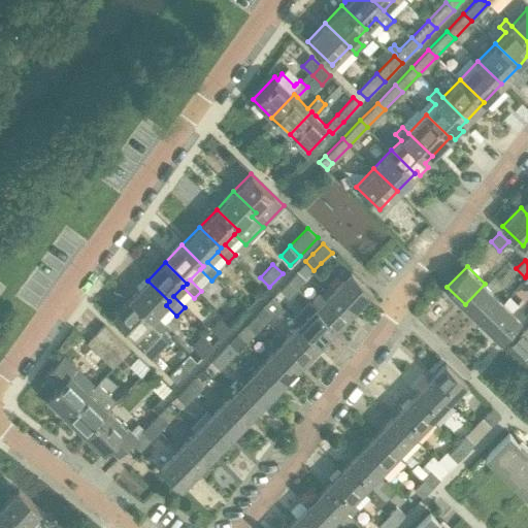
[(333,289),(354,309),(372,291),(352,270),(351,271),(347,267),(338,275),(342,279),(333,289)]
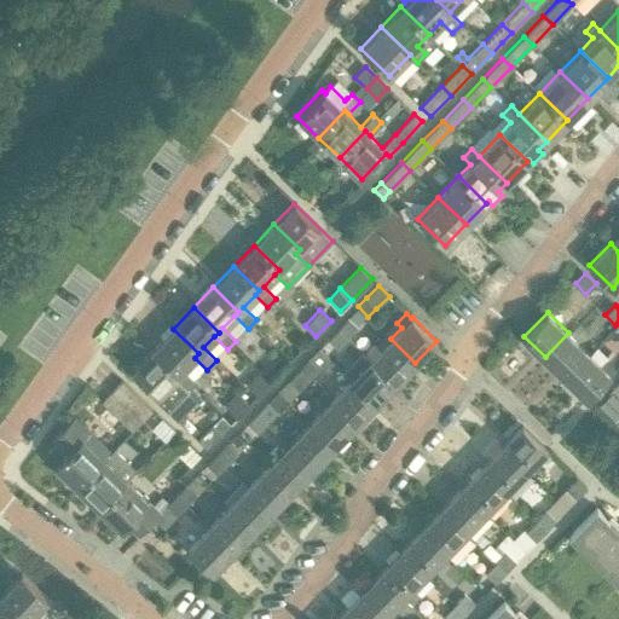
[(339,328),(348,337),(359,328),(348,317),(339,328)]
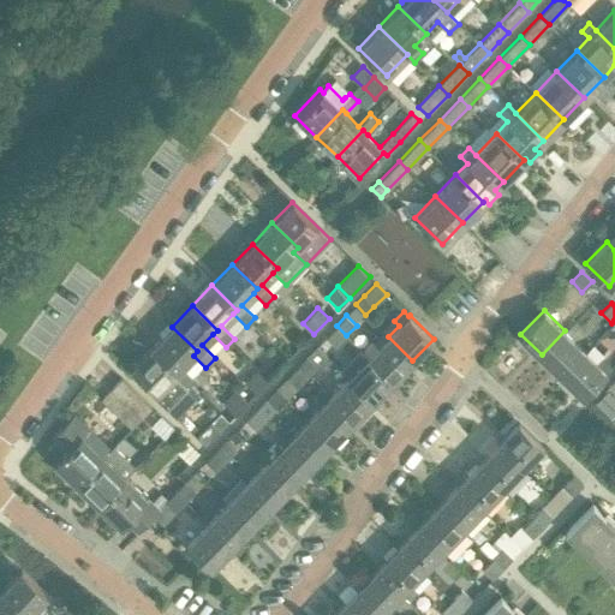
[(326,336),(336,346),(346,335),(336,326),(326,336)]
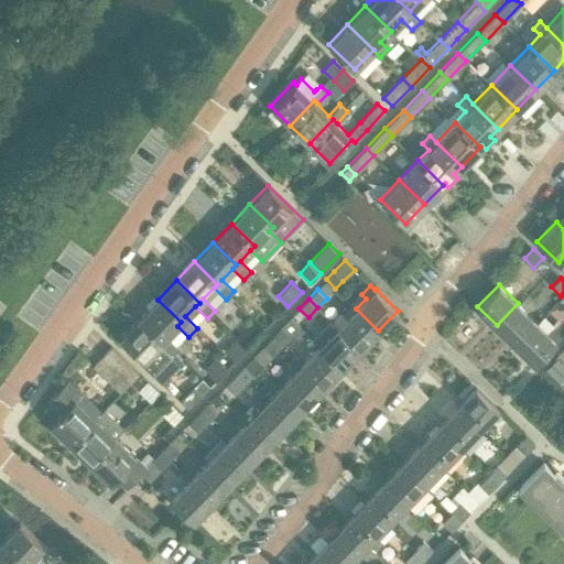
[(158,300),(139,318),(162,340),(159,345),(170,356),(177,348),(166,337),(177,326),(181,322),(158,300)]
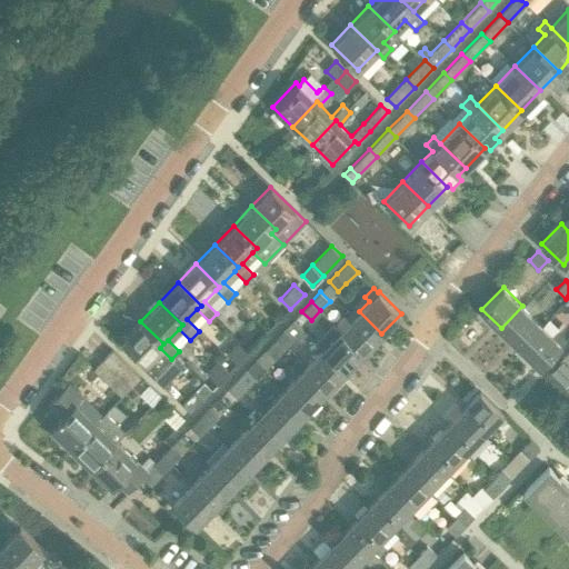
[(522,306),(501,328),(520,346),(541,325),(522,306)]
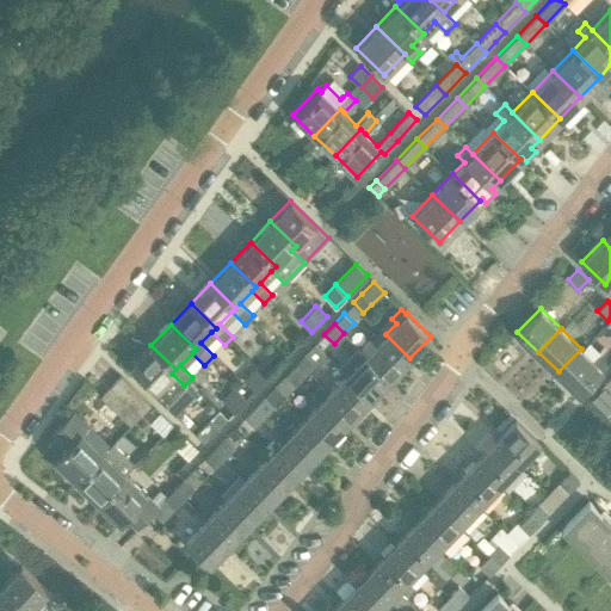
[(365,355),(390,378),(409,358),(386,334),(381,329),(371,339),(377,344),(365,355)]
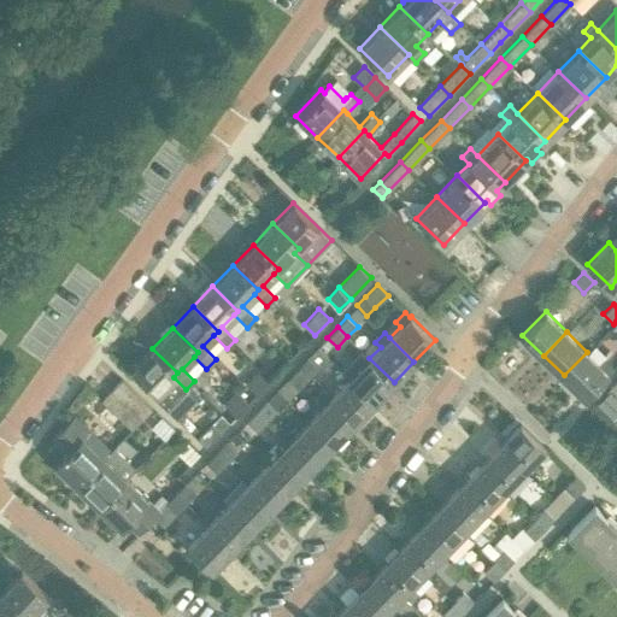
[(307,378),(317,368),(327,369),(333,363),(317,347),(297,369),(307,378)]
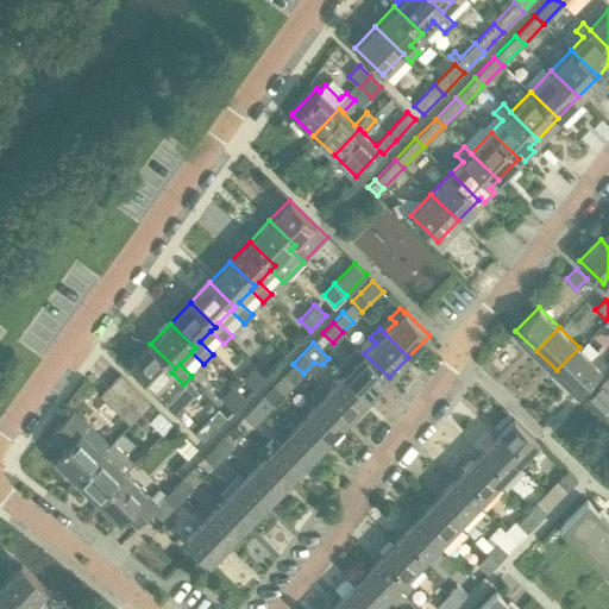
[(142,376),(138,378),(165,405),(183,384),(171,372),(175,368),(150,344),(130,364),(142,376)]
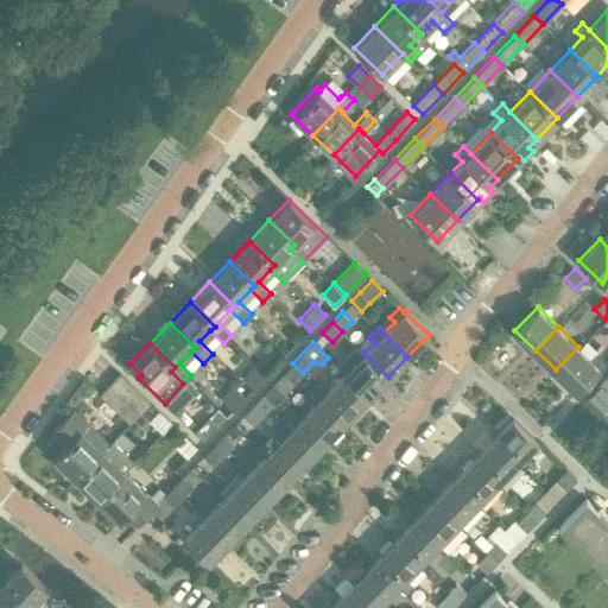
[(344,374),(368,397),(388,377),(363,353),(355,344),(336,366),(344,374)]
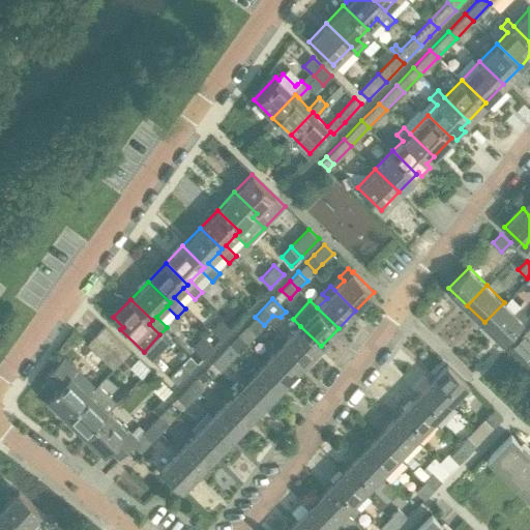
[(504,302),(484,322),(503,341),(523,320),(525,318),(518,311),(516,313),(504,302)]
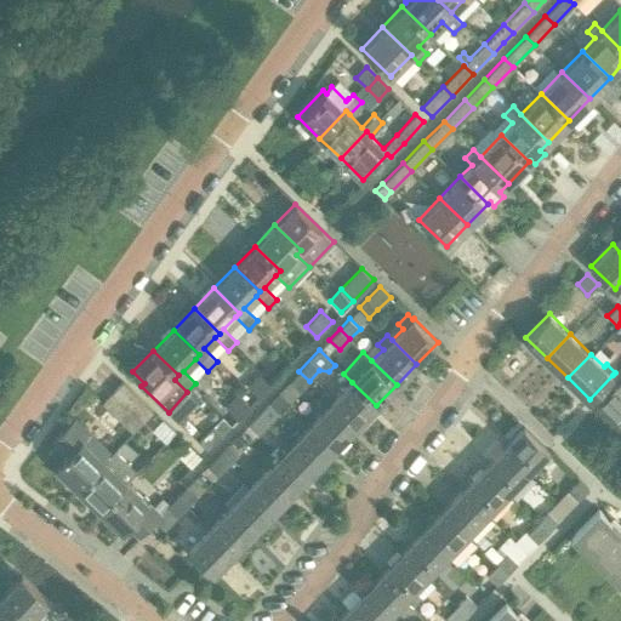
[(289,381),(298,392),(309,381),(298,371),(289,381)]
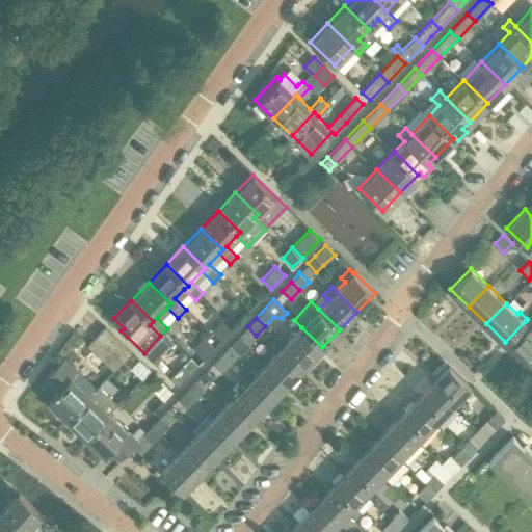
[(212,330),(222,340),(232,329),(222,320),(212,330)]
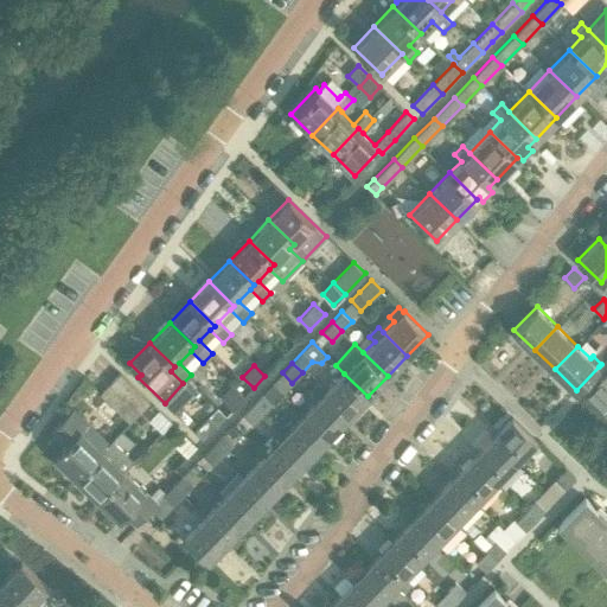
[(109,384),(140,414),(149,403),(120,374),(109,384)]
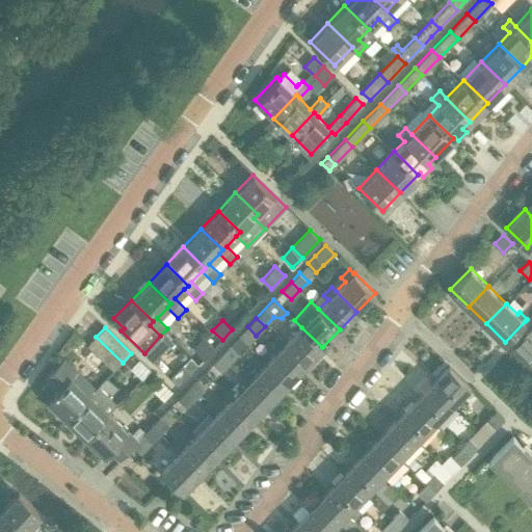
[(284,345),(304,366),(322,347),(301,327),(284,345)]
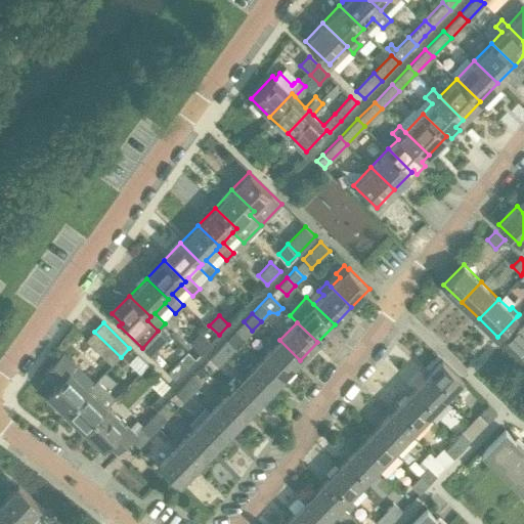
[(86,340),(112,365),(121,357),(94,332),(86,340)]
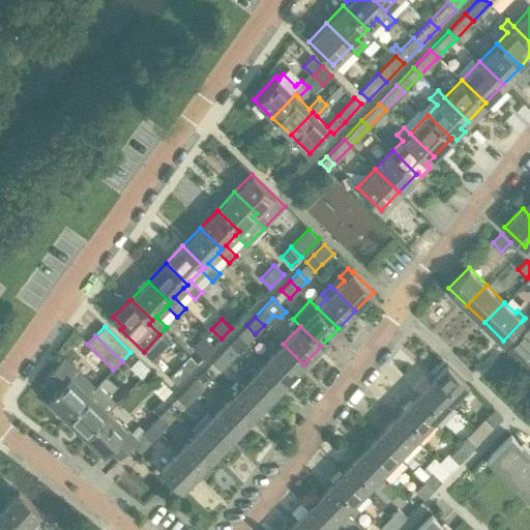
[(529,342),(524,336),(512,347),(524,358),(529,352),(529,342)]
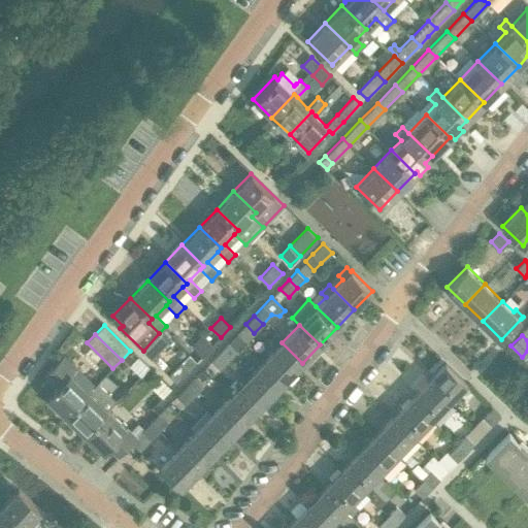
[(193,347),(202,356),(212,345),(202,336),(193,347)]
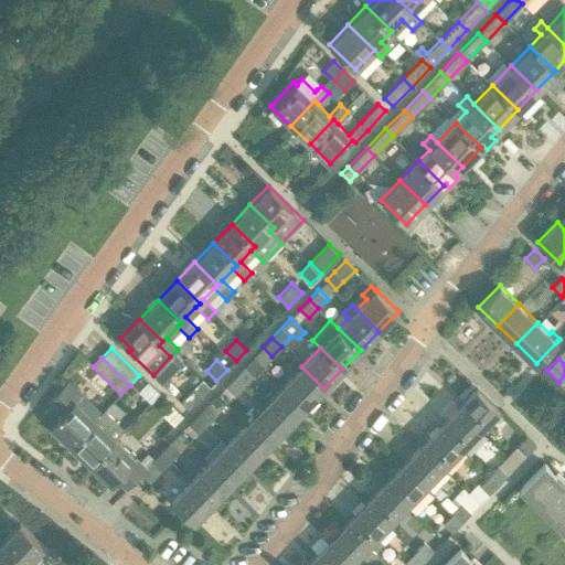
[(234,375),(244,385),(253,375),(244,366),(234,375)]
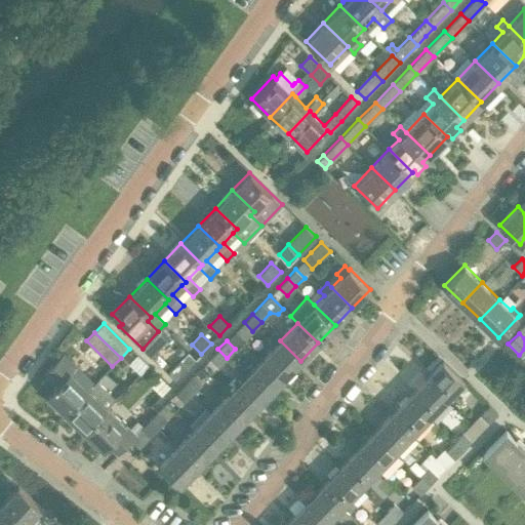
[(263,358),(283,378),(300,361),(280,340),(263,358)]
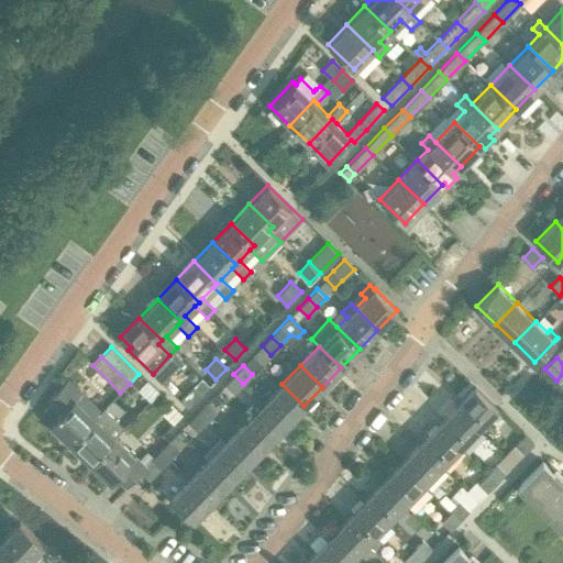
[(224,384),(234,393),(243,384),(233,374),(224,384)]
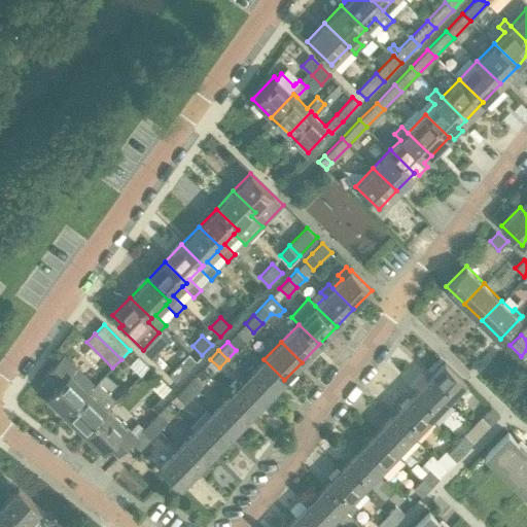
[(188,354),(168,374),(176,382),(196,361),(188,354)]
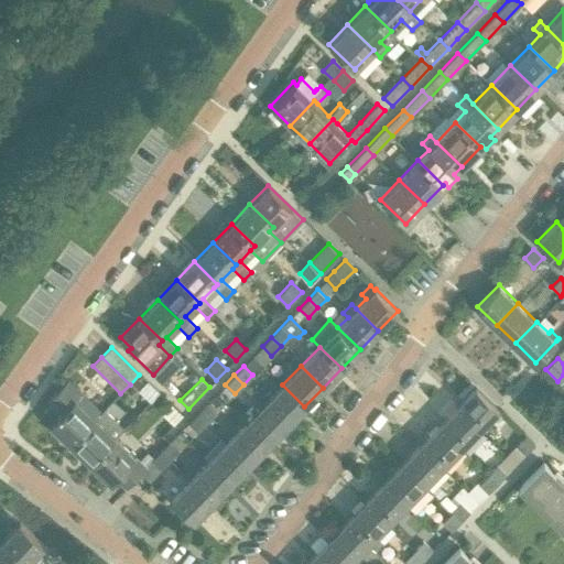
[(50,424),(69,443),(100,411),(68,380),(49,401),(61,413),(50,424)]
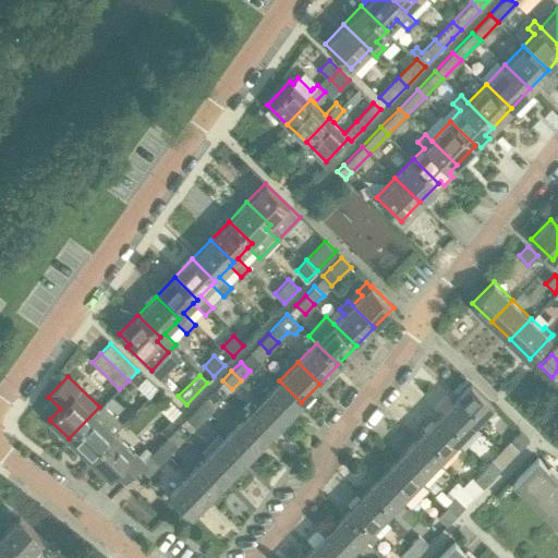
[(261,400),(282,421),(301,402),(279,380),(261,400)]
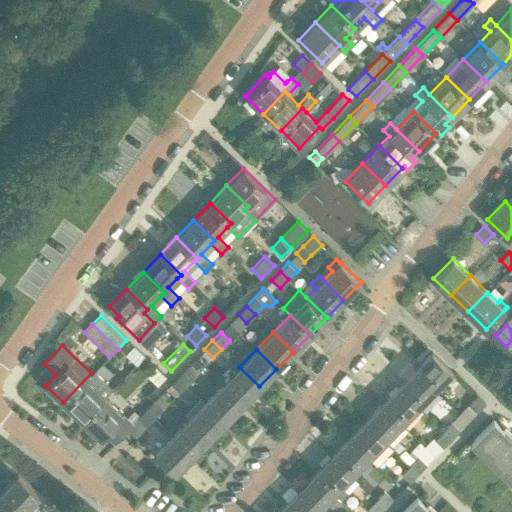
[(435,389),(453,371),(433,351),(415,369),(435,389)]
